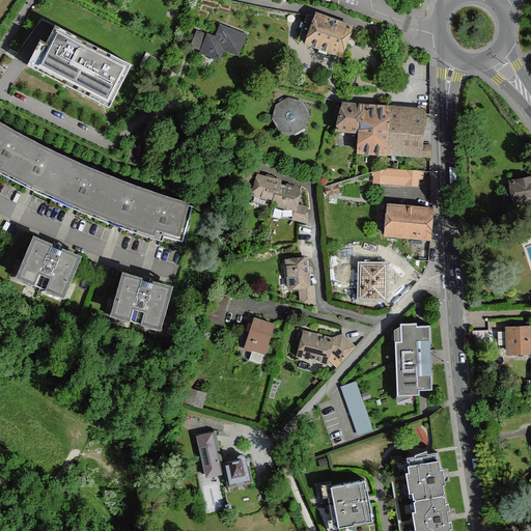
[(353,27),(317,15),(316,16),(307,43),(306,44),(341,56),(353,27)]
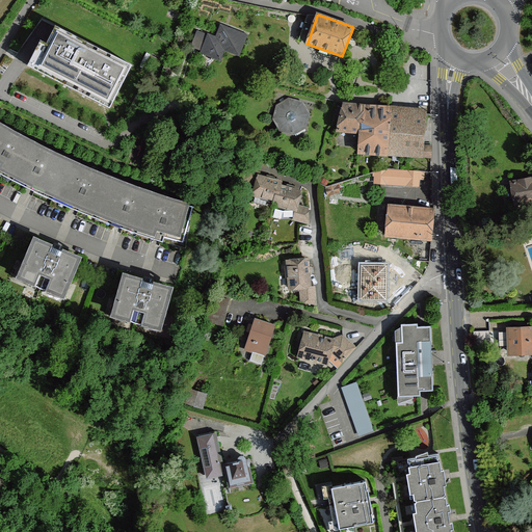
[(308,43),(317,16),(309,16),(299,40),(308,43)]
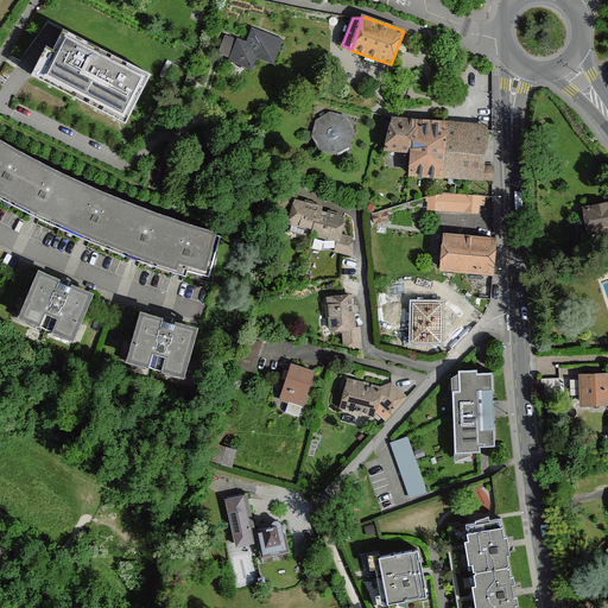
[(239,38),(229,61),(254,70),(258,58),(276,65),(285,40),(253,27),(248,42),(239,38)]
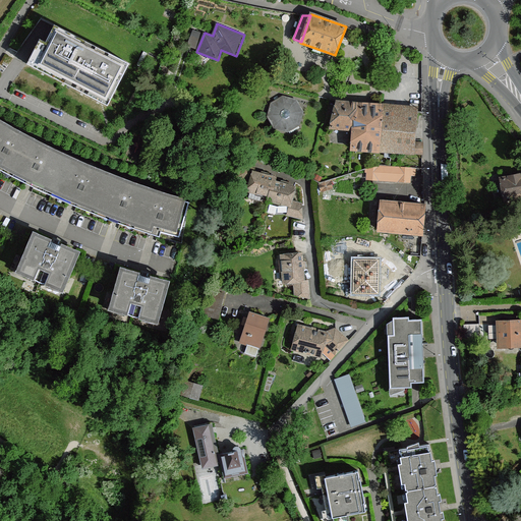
[(42,41),(29,65),(111,107),(132,64),(56,26),(48,44),(42,41)]
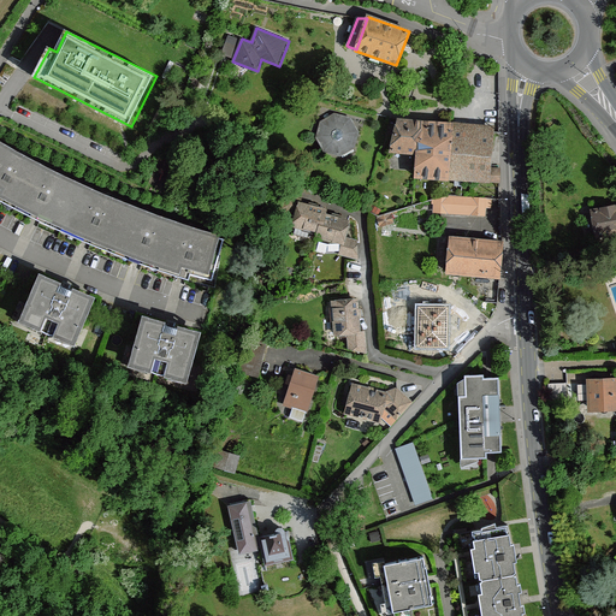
[(354,147),(357,132),(350,119),(335,116),(323,123),(318,137),(326,152),(341,154),(354,147)]
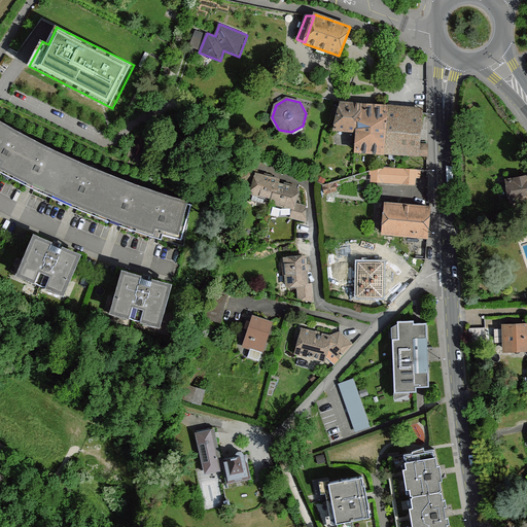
[(357,131),(360,104),(341,102),(335,129),(357,131)]
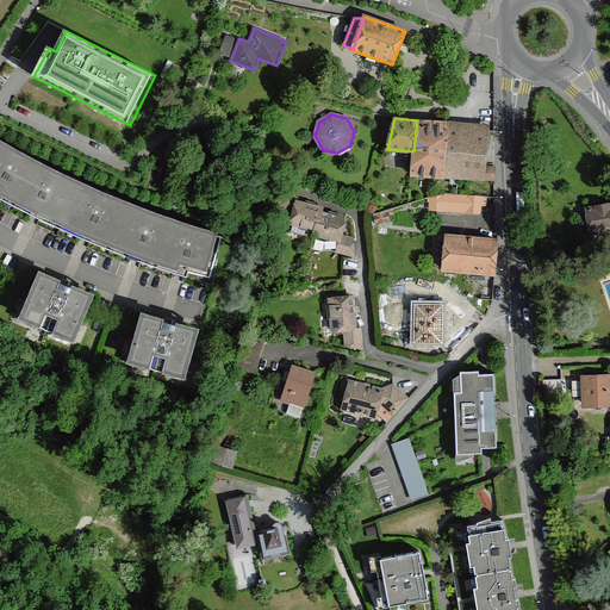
[(444,176),(448,128),(429,126),(429,122),(417,120),(414,151),(411,174),(444,176)]
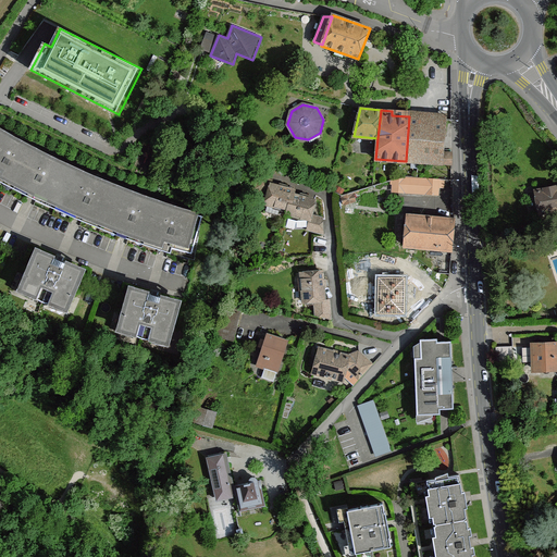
[(445,153),(447,119),(409,116),(406,161),(444,164),(445,153)]
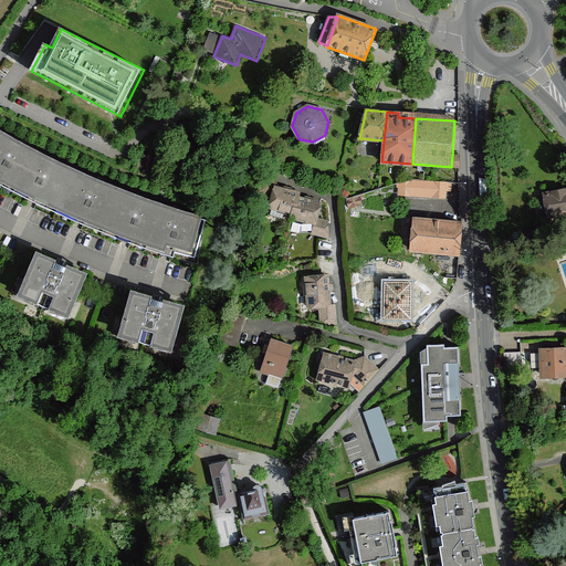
[(38,154),(0,133),(0,184),(17,194),(38,154)]
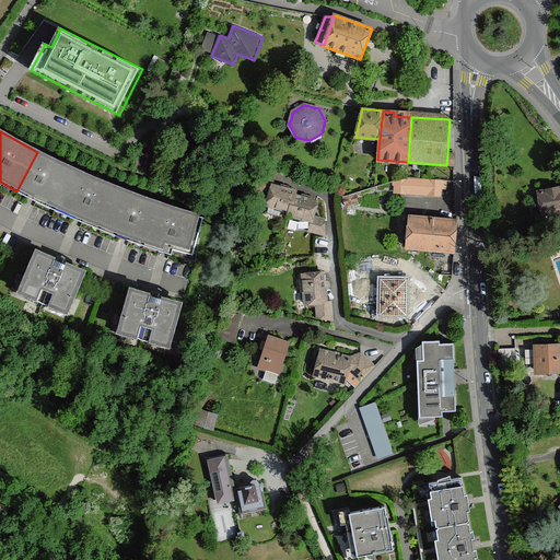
[(73,168),(37,152),(16,191),(55,210),(73,168)]
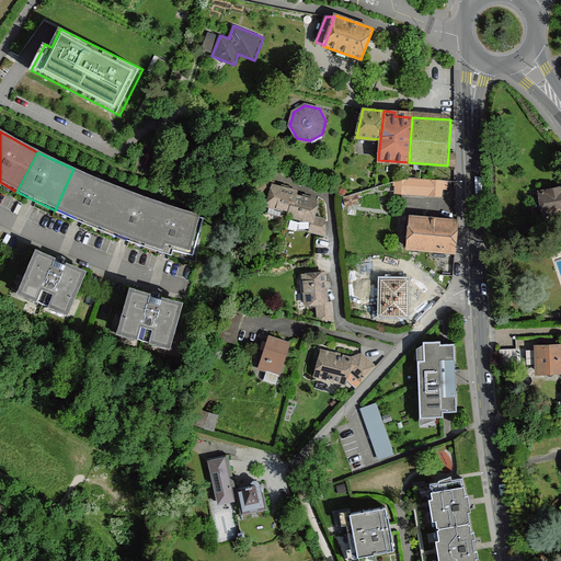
[(274,173),(277,165),(266,161),(263,168),(274,173)]
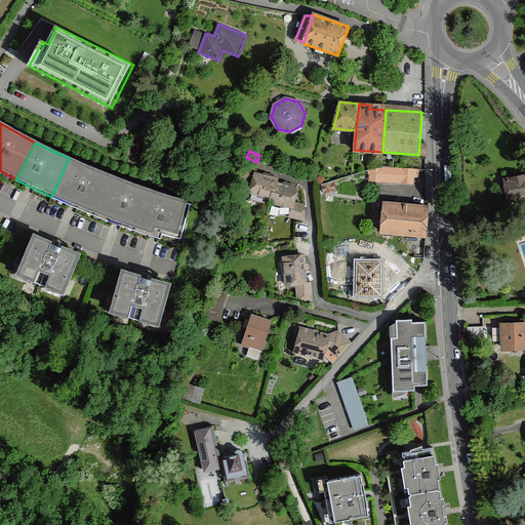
[(111,176),(69,158),(51,197),(94,215),(111,176)]
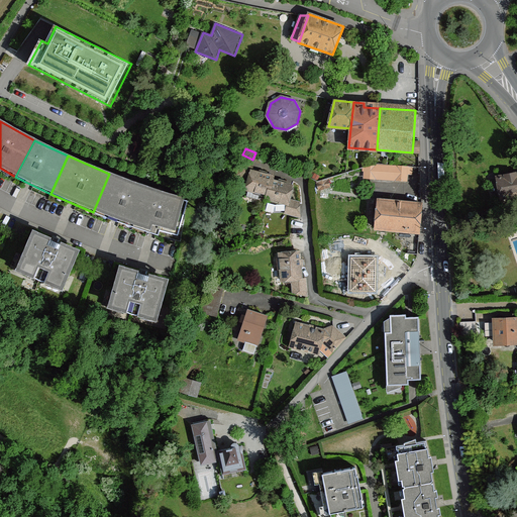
[(250,180),(252,172),(252,169),(240,163),(236,176),(250,180)]
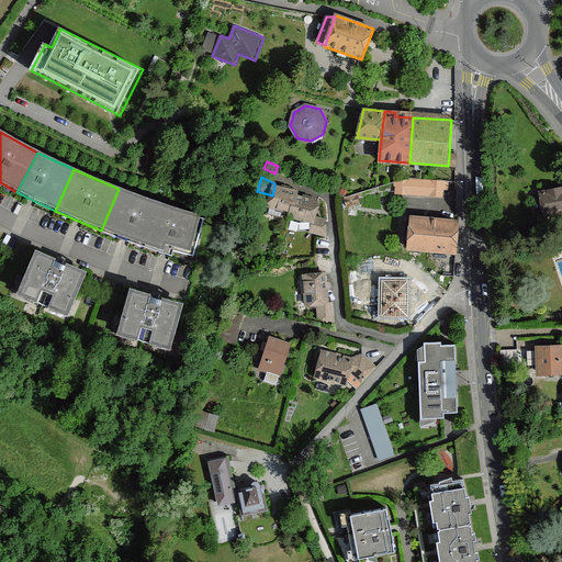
[(441,195),(442,181),(407,178),(395,182),(395,186),(397,186),(397,192),(441,195)]
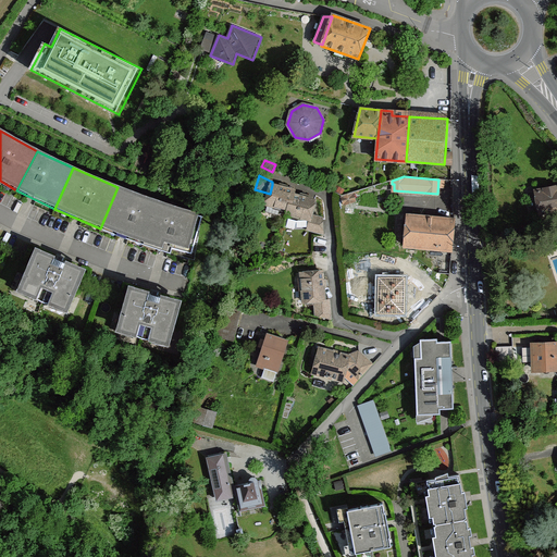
[(294,192),(272,185),(270,194),(267,203),(288,209),(293,195),(294,192)]
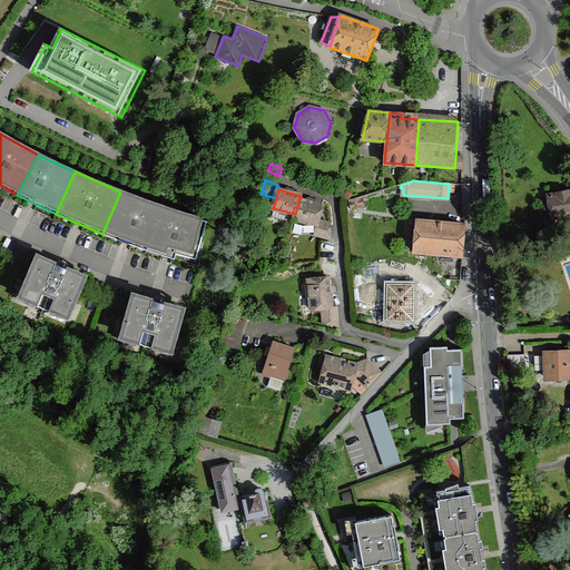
[(158,206),(120,192),(102,234),(144,248),(158,206)]
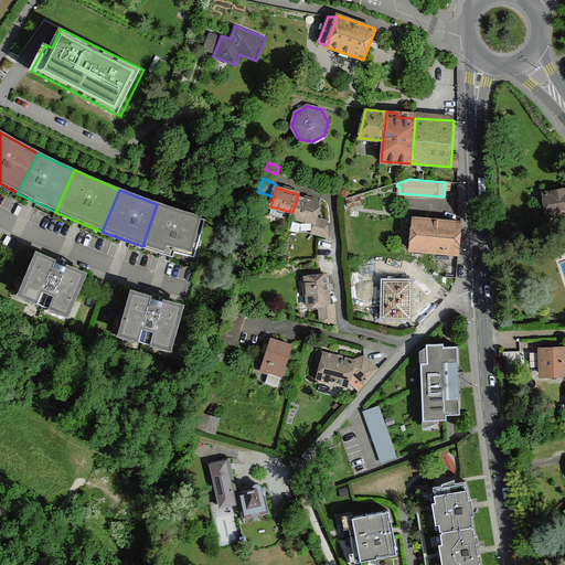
[(564,190),(545,194),(548,216),(564,213),(564,190)]
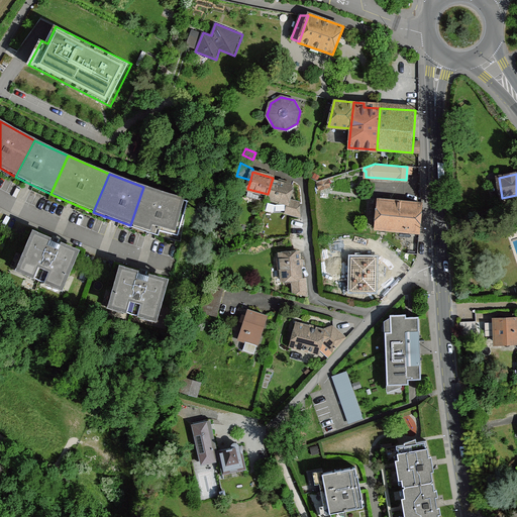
[(330,186),(327,179),(318,182),(320,189),(330,186)]
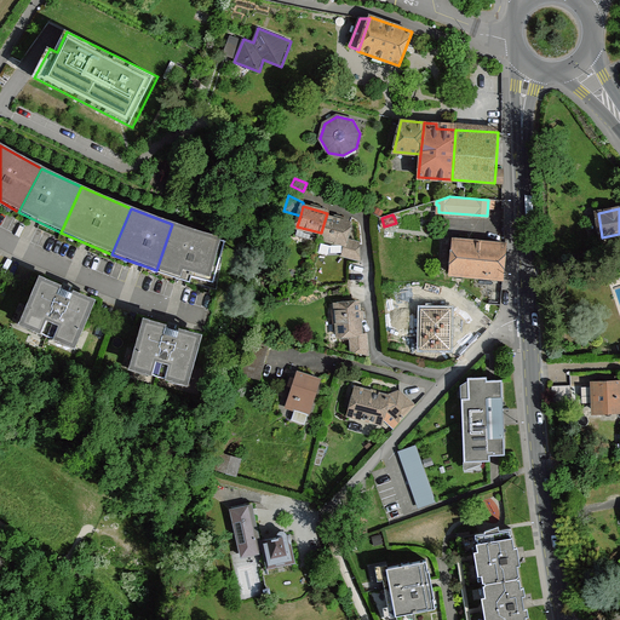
[(351,224),(326,217),(321,233),(320,237),(333,241),(346,244),(348,239),(351,224)]
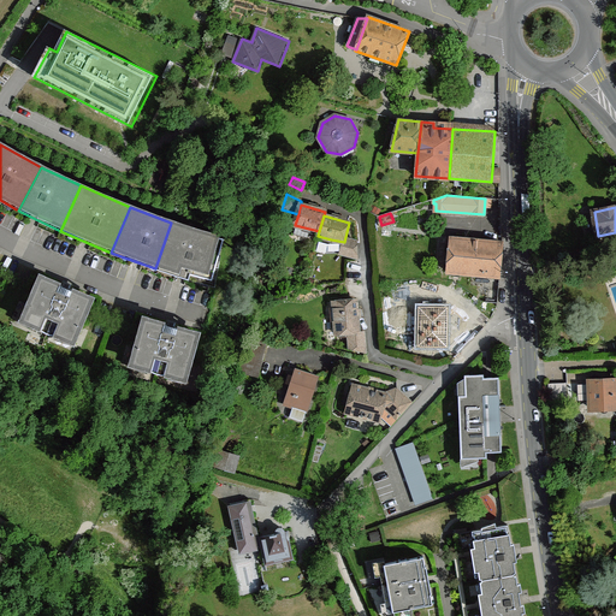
[(224,238),(171,223),(155,268),(211,285),(224,238)]
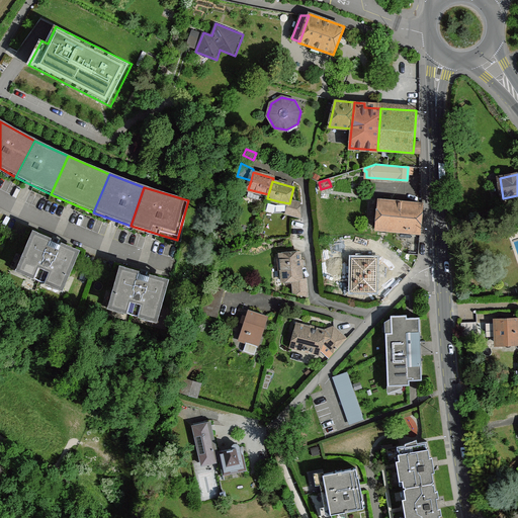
[(299,202),(290,199),(289,203),(287,211),(286,213),(292,216),(301,218),(299,202)]
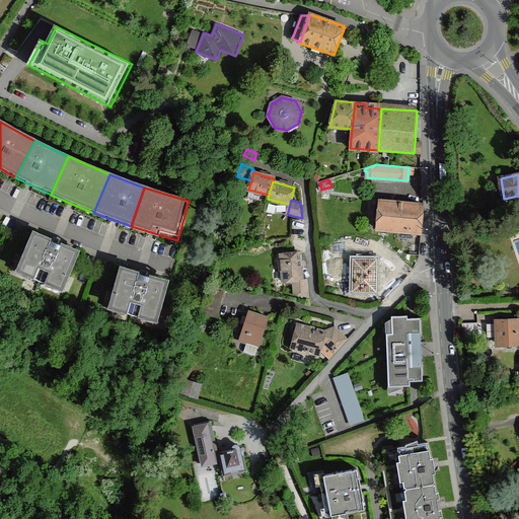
[(425,206),(379,201),(376,229),(422,233),(425,206)]
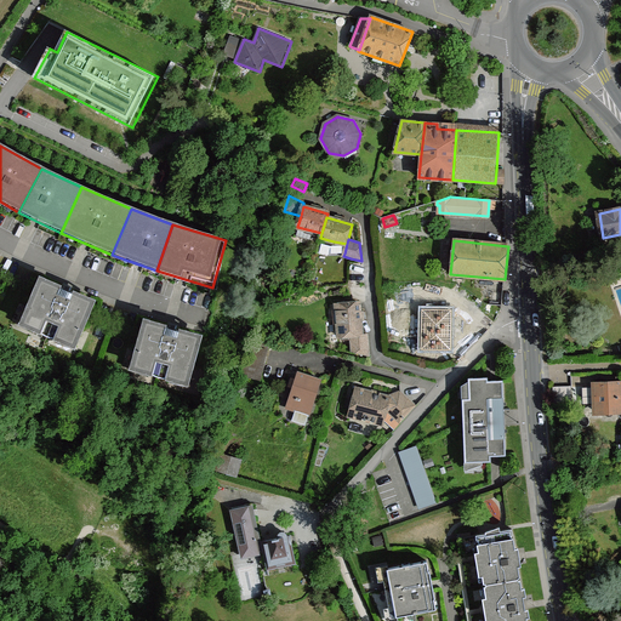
[(347,244),(334,241),(332,246),(331,246),(320,244),(318,252),(329,255),(329,254),(345,254),(347,244)]
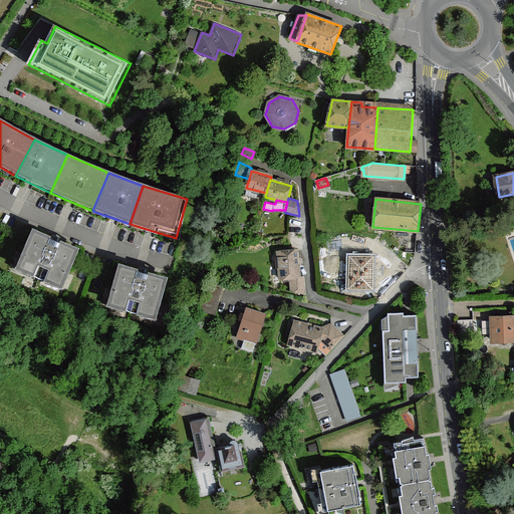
[(476,215),(468,216),(469,225),(478,224),(476,215)]
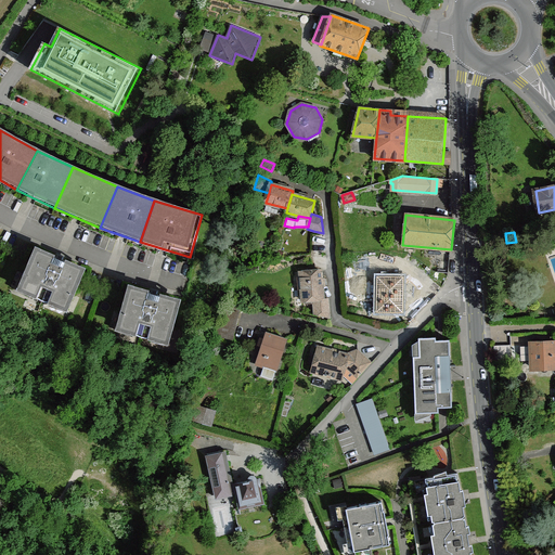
[(504,243),(503,233),(487,235),(487,245),(504,243)]
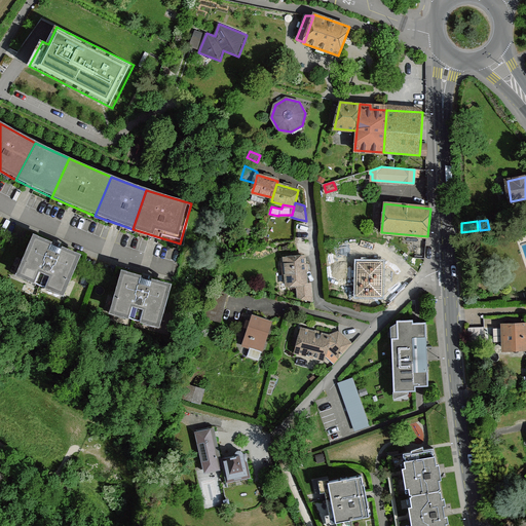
[(77,255),(36,236),(21,273),(63,292),(77,255)]
